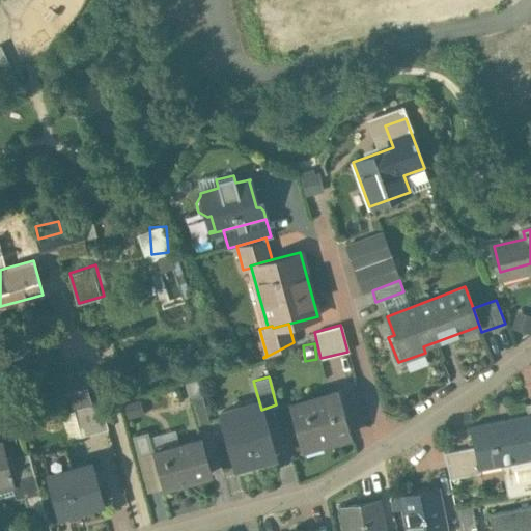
[(338,391),(289,404),(300,444),(348,430),(338,391)]
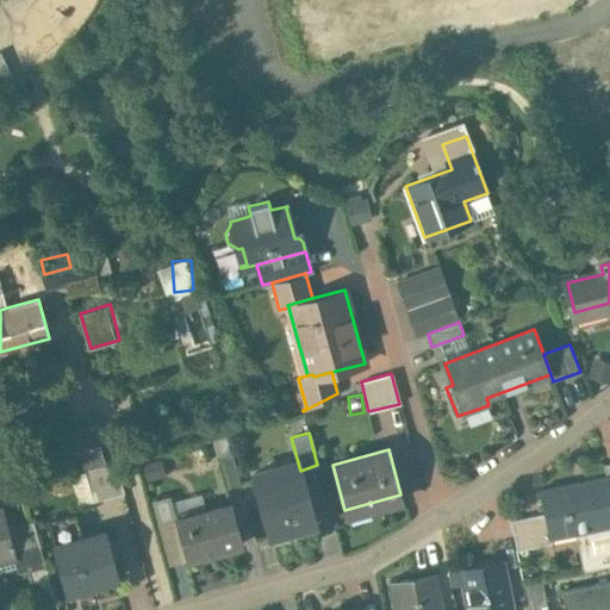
[(231,452),(217,456),(225,487),(240,484),(231,452)]
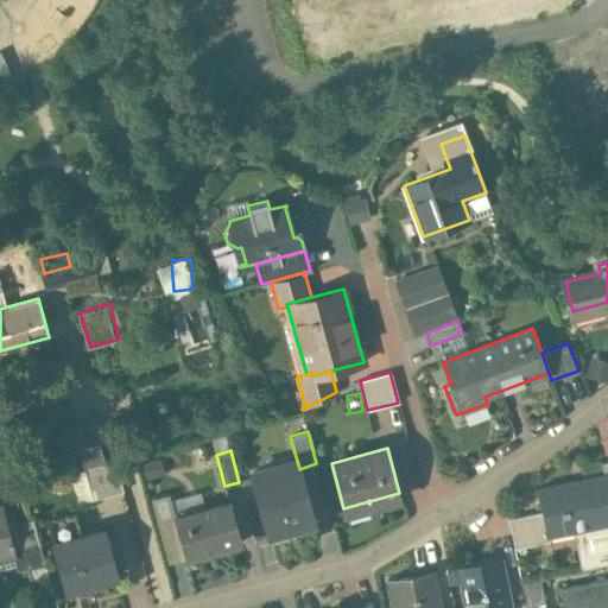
[(115,461),(84,469),(93,498),(122,489),(115,461)]
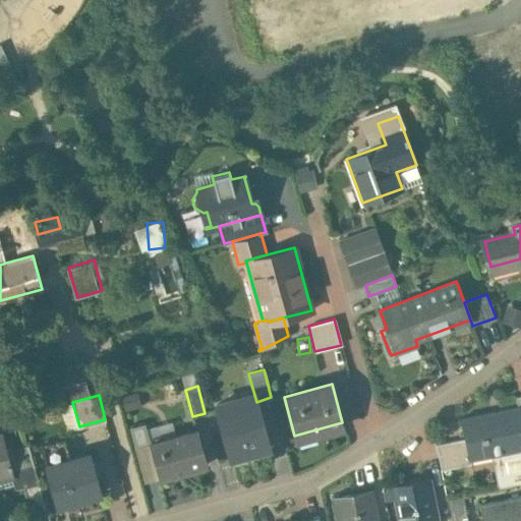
[(234,400),(217,404),(222,422),(239,417),(234,400)]
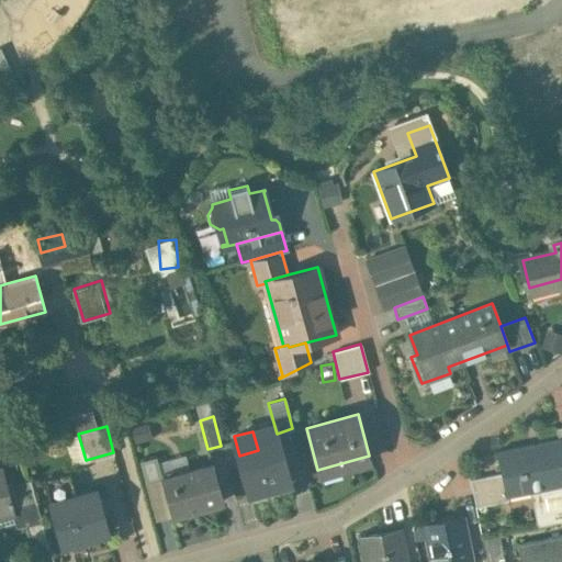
[(538,446),(499,454),(498,451),(496,451),(501,473),(505,496),(507,495),(508,495),(507,490),(538,483),(539,489),(561,484),(561,448),(560,438),(559,438),(538,444),(538,446)]
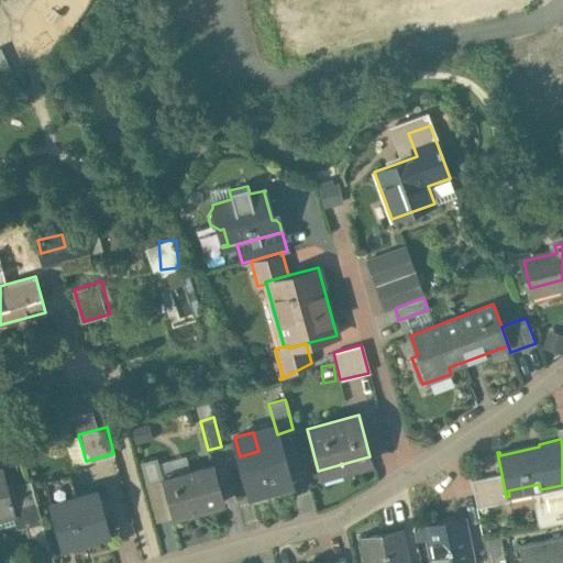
[(258,451),(240,456),(251,494),(293,483),(282,444),(258,451)]
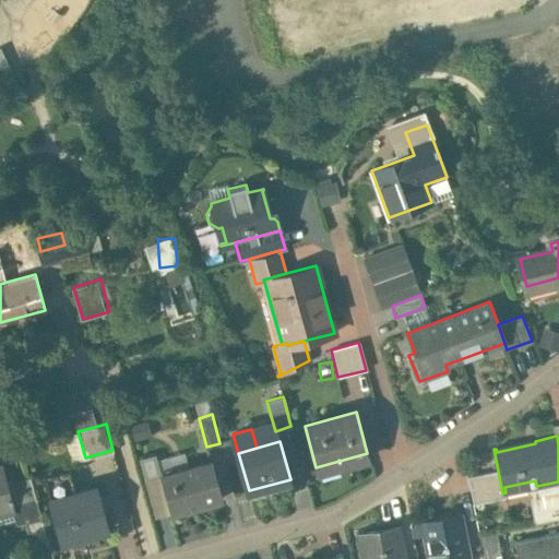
[(212,460),(163,473),(173,511),(222,497),(212,460)]
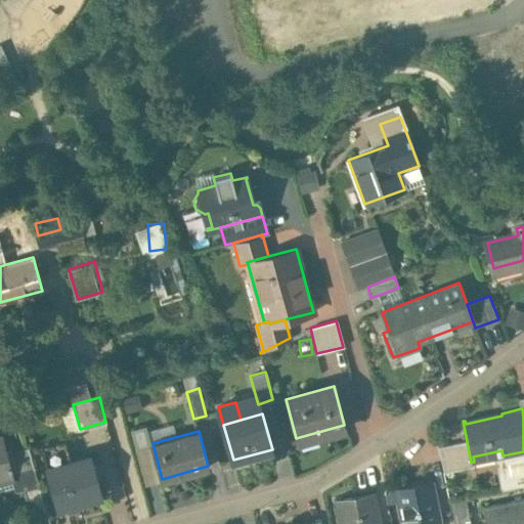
[(1,439),(0,439),(0,475),(10,473),(5,452),(1,439)]
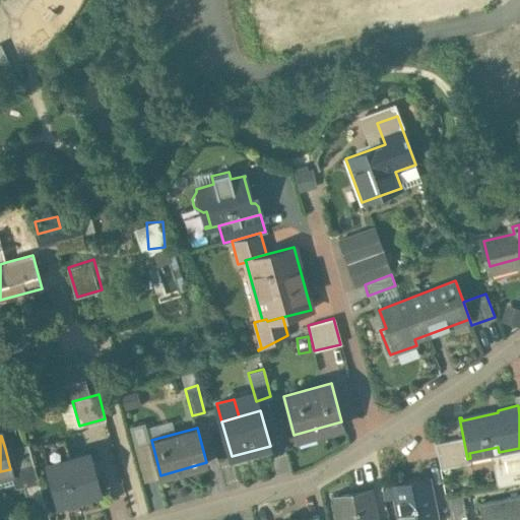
[(65,438),(41,444),(47,464),(70,458),(65,438)]
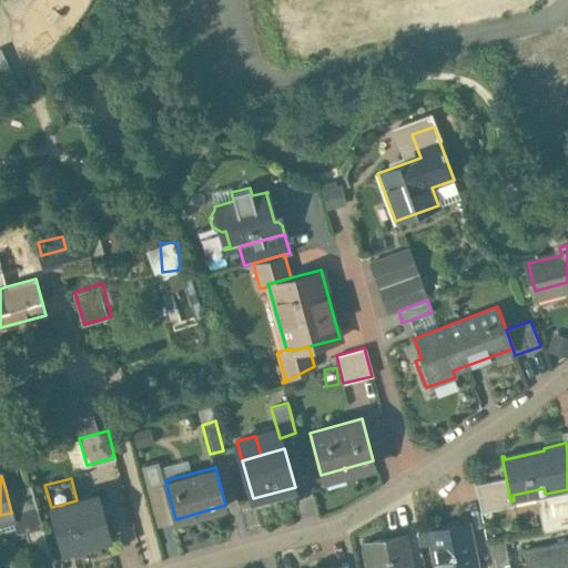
[(506,478),(475,483),(480,511),(514,506),(513,500),(510,501),(506,478)]
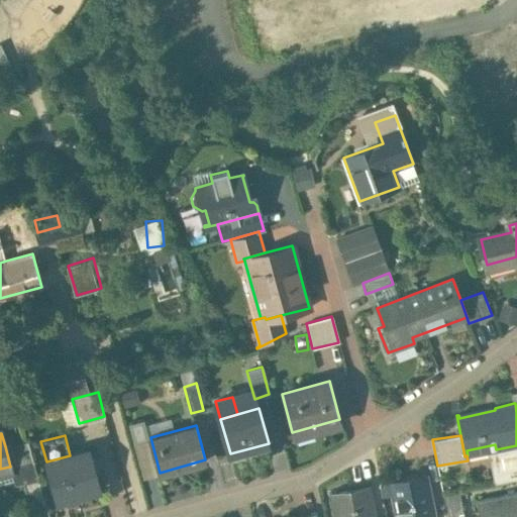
[(27,439),(5,446),(10,467),(17,463),(30,508),(44,504),(27,439)]
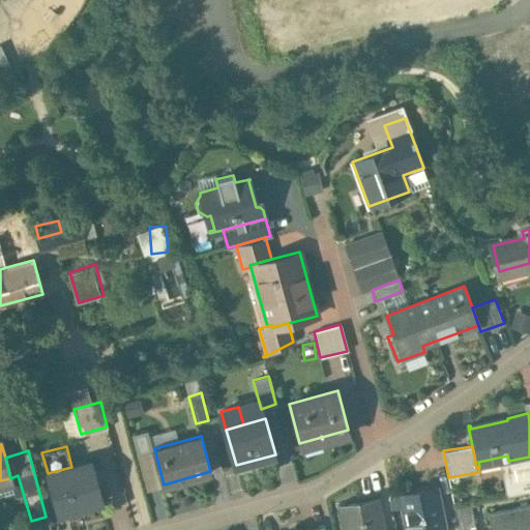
[(529,457),(508,461),(506,462),(513,494),(529,490),(529,457)]
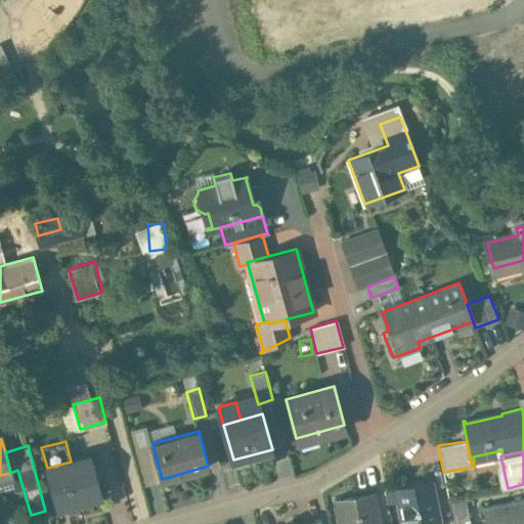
[(47,468),(46,469),(56,507),(83,499),(83,501),(101,496),(90,456),(71,462),(47,468)]
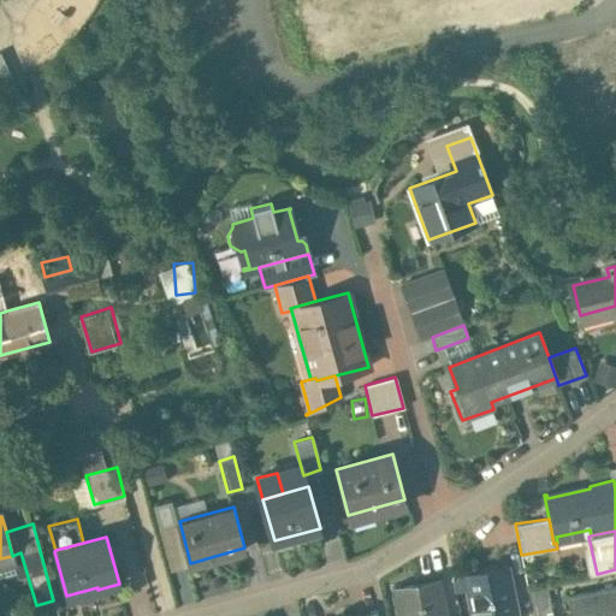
[(508,563),(465,572),(465,574),(466,573),(474,615),(519,615),(516,615),(507,564),(508,564),(508,563)]
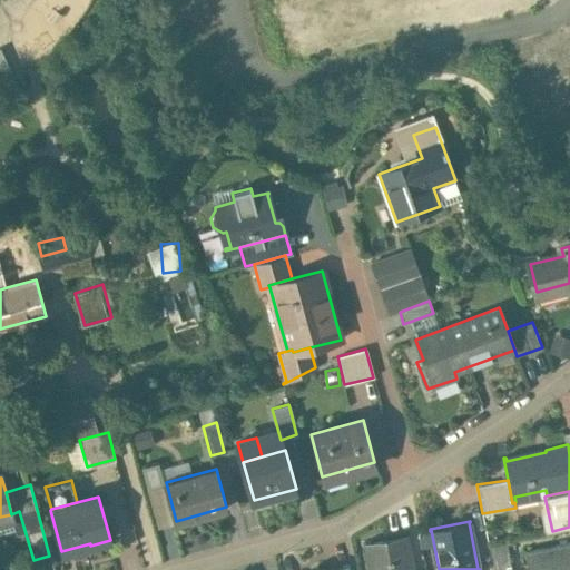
[(412,569),(405,536),(367,543),(372,569),(412,569)]
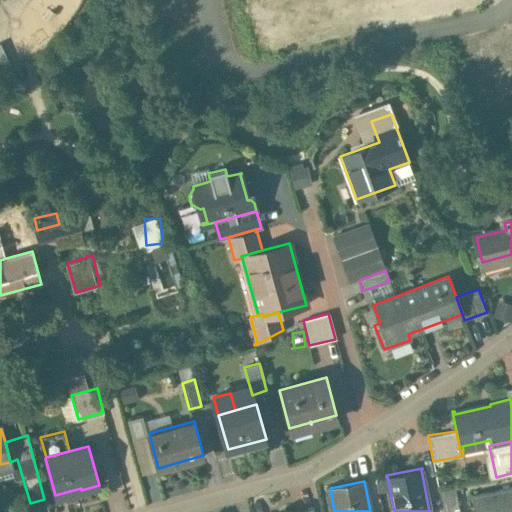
[(460,511),(455,486),(439,489),(443,511),(460,511)]
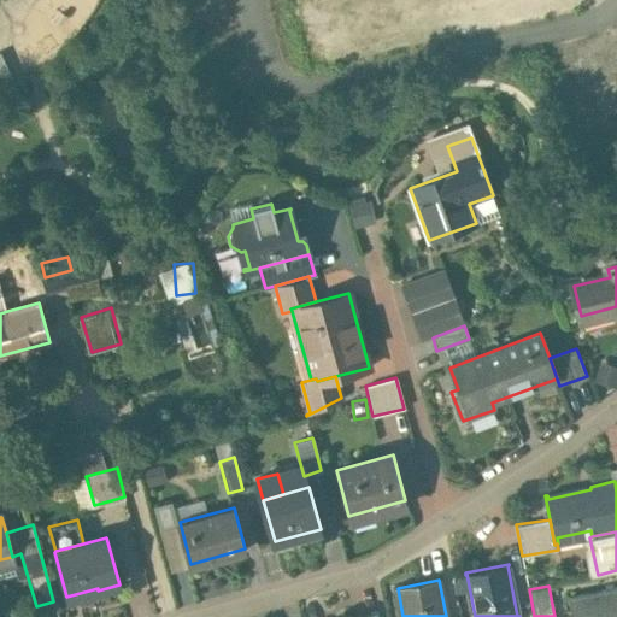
[(616,616),(616,587),(568,598),(571,616),(616,616)]
